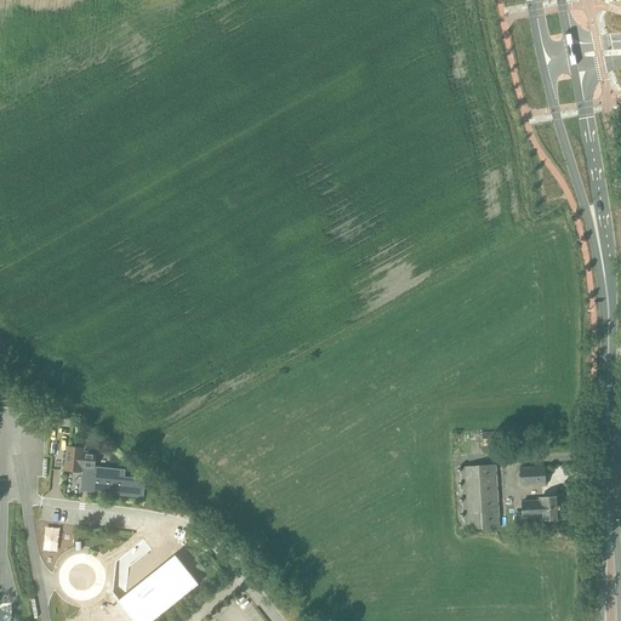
[(483,433),(484,445),(484,446),(531,444),(531,431),(483,433)]
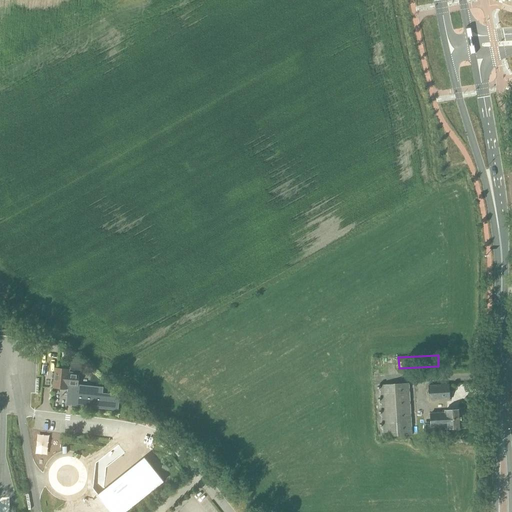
[(44,358),(41,387),(54,388),(56,369),(56,359),(44,358)]
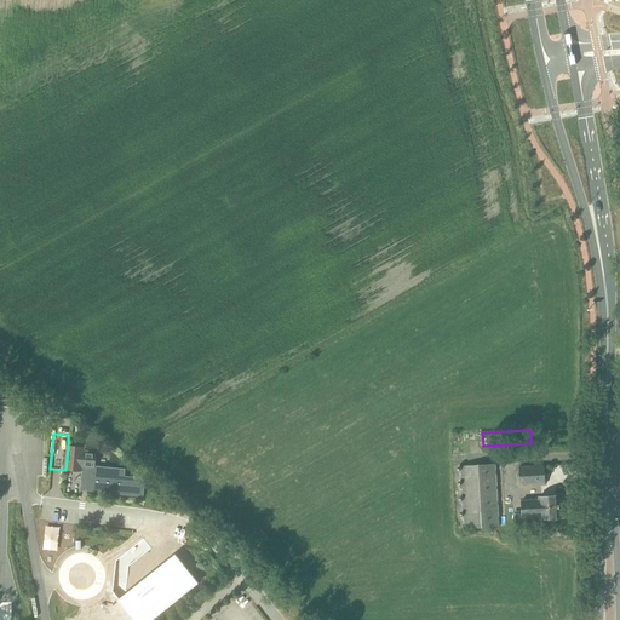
[(87,435),(85,448),(101,449),(102,436),(87,435)]
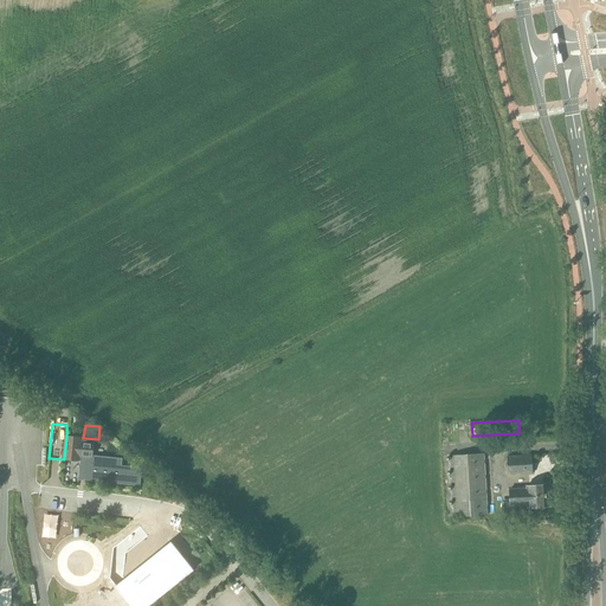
[(66,437),(64,459),(72,459),(72,462),(77,462),(78,461),(81,461),(82,461),(81,471),(86,471),(85,481),(140,485),(141,469),(121,466),(122,459),(92,457),(94,442),(82,440),(83,438),(66,437)]
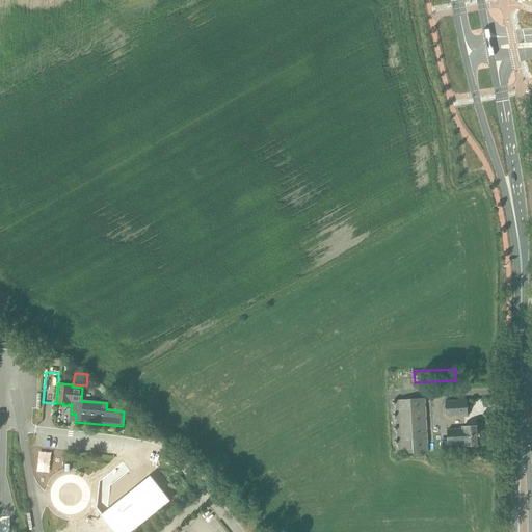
[(396,400),(399,454),(428,452),(425,399),(396,400)]
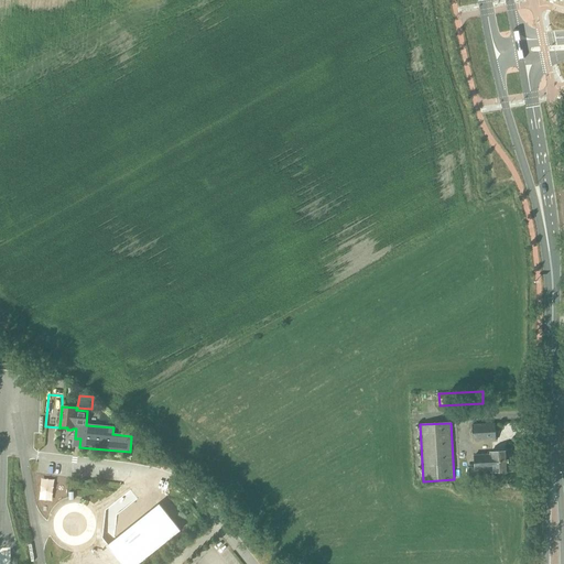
[(473,424),(474,443),(497,442),(496,423),(473,424)]
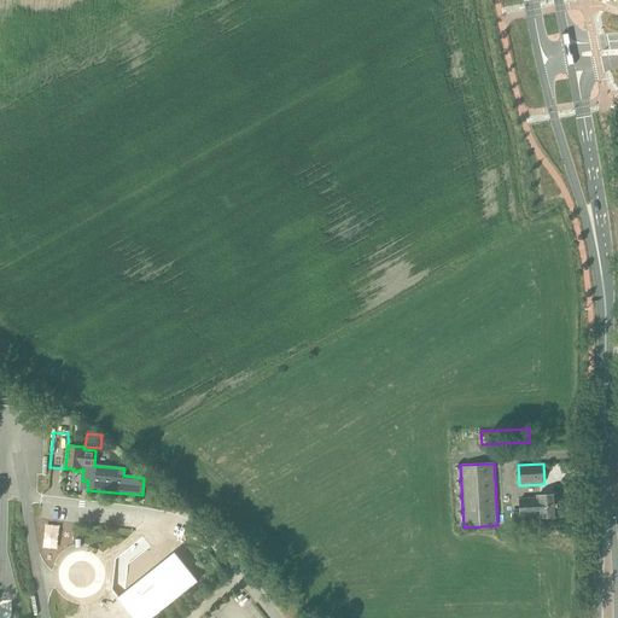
[(537,499),(520,500),(520,509),(522,517),(538,516),(538,518),(558,517),(557,495),(537,496),(537,499)]
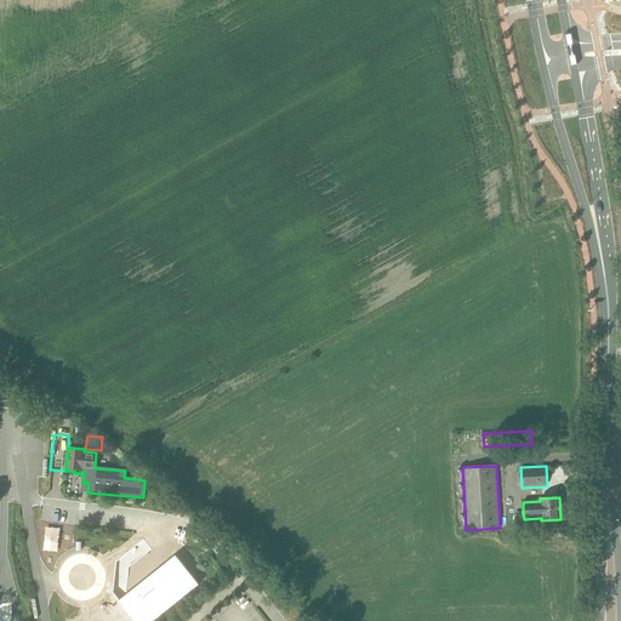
[(175,554),(118,600),(135,620),(152,620),(198,584),(175,554)]
